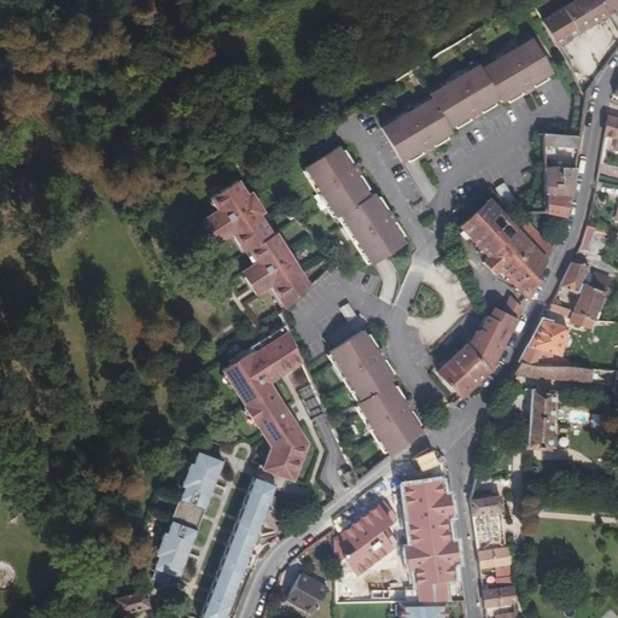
[(541,21),(555,46),(559,45),(617,7),(617,0),(573,0),(543,19),(541,21)]
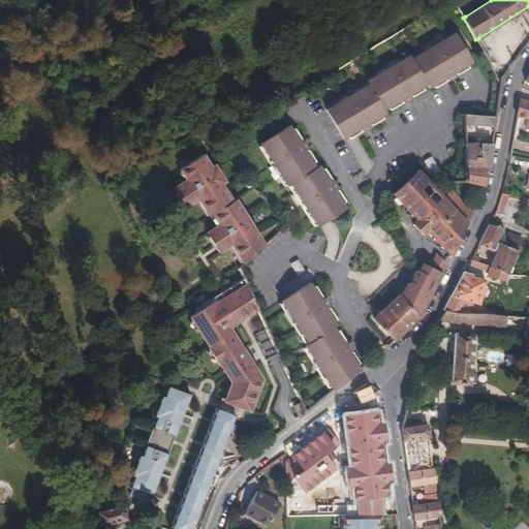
[(444,78),(445,78),(447,81),(456,75),(454,72),(455,71),(466,64),(471,62),(454,33),(453,34),(445,38),(444,38),(432,47),(422,53),(421,54),(413,58),(411,59),(427,85),(429,88),(433,85),(444,78)]
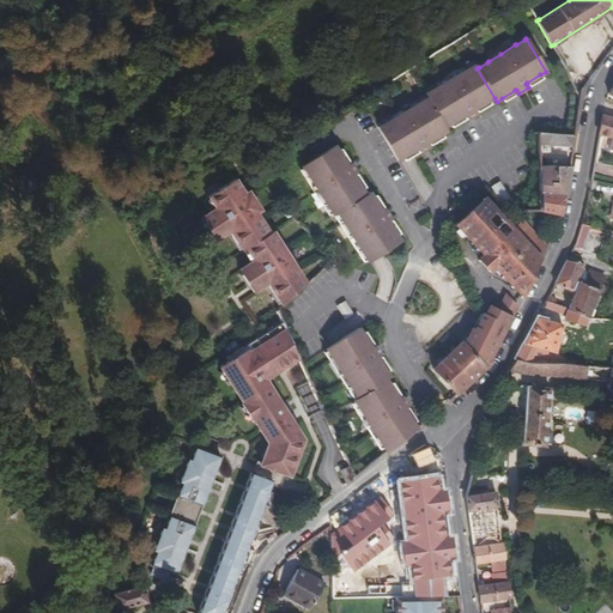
[(515,44),(514,42),(499,50),(501,54),(515,44)]
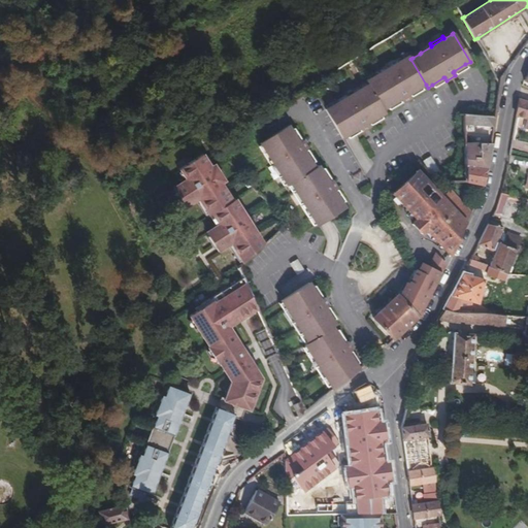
[(430,43),(425,46),(419,51),(421,53),(431,46),(430,43)]
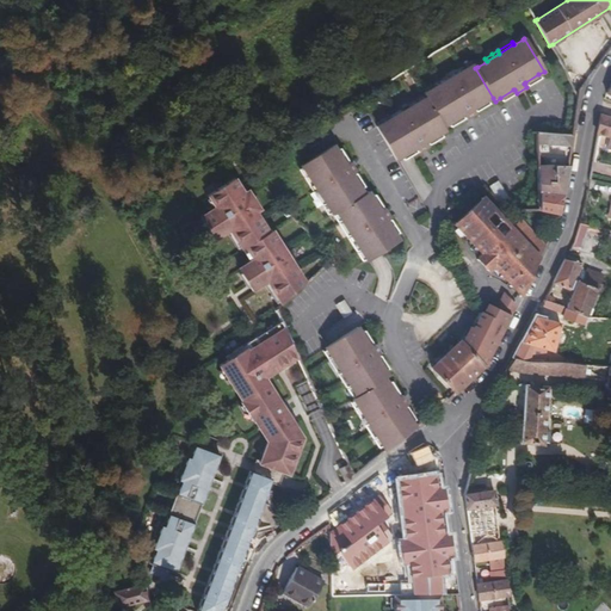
[(473,110),(474,109),(487,100),(493,98),(475,68),(473,65),(471,65),(463,71),(462,71),(449,79),(448,79),(433,87),(425,93),(424,93),(425,97),(443,127),(448,124),(462,115),(464,118),(475,112),(473,110)]
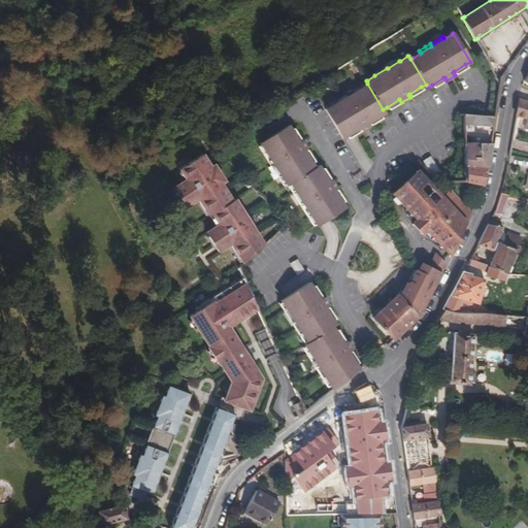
[(388,68),(399,61),(397,59),(386,65),(388,68)]
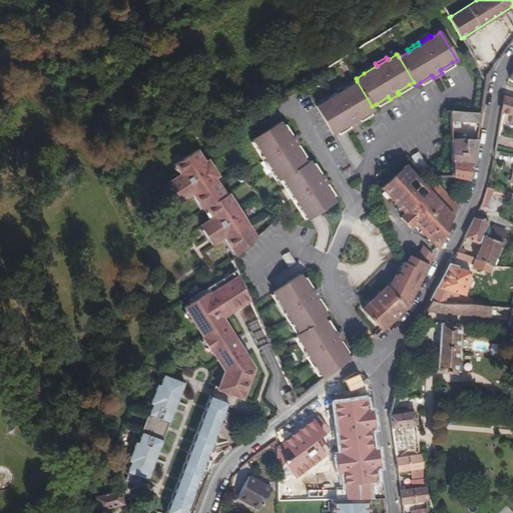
[(443,72),(454,65),(452,62),(441,69),(443,72)]
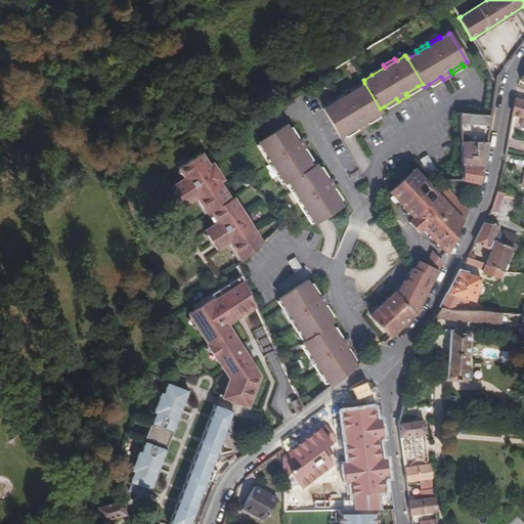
[(384,68),(383,66),(378,69),(370,73),(372,75),(384,68)]
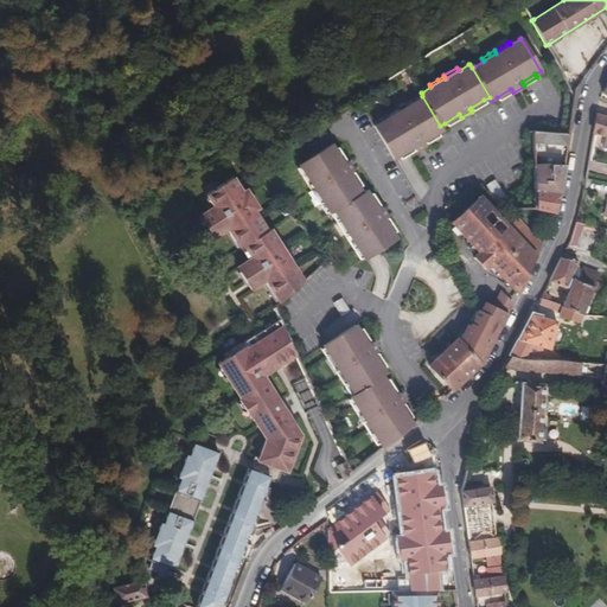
[(499,101),(512,93),(510,89),(497,97),(499,101)]
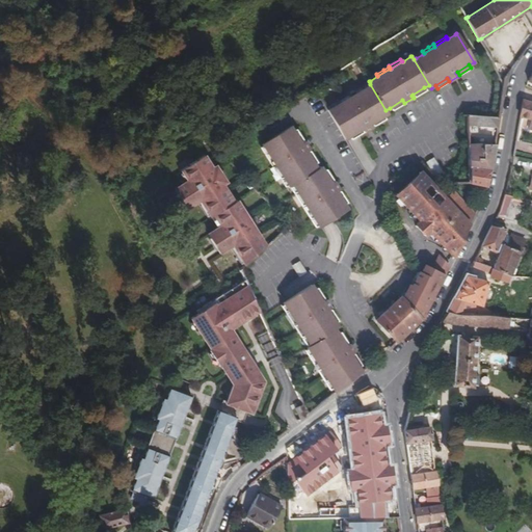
[(371,124),(383,116),(388,114),(386,110),(370,84),(369,85),(362,90),(349,98),(337,105),(329,109),(327,110),(345,139),(349,136),(361,130),(362,129),(364,132),(372,127),(371,124)]
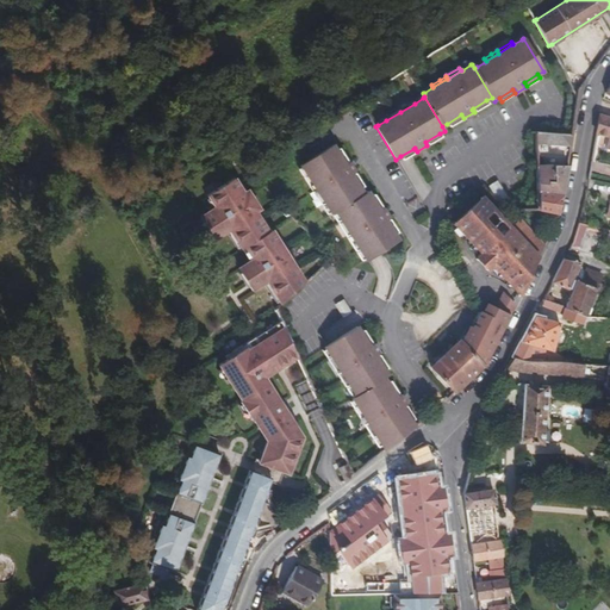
[(400,112),(415,104),(412,100),(398,109),(400,112)]
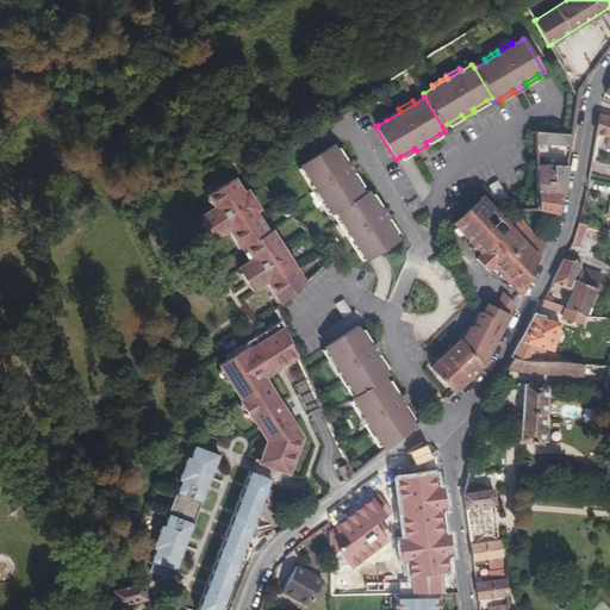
[(486,100),(473,109),(475,111),(487,104),(486,100)]
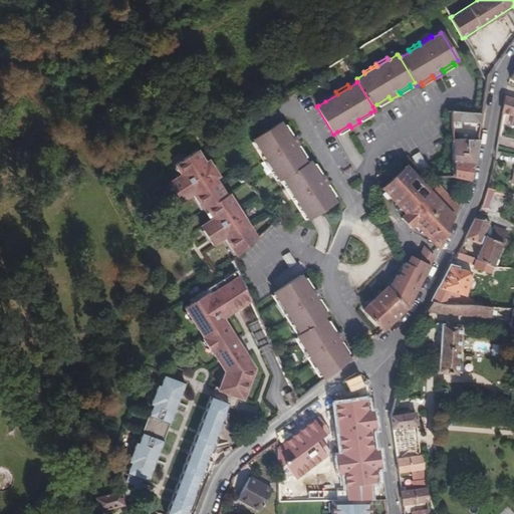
[(337,94),(335,91),(330,94),(323,98),(325,101),(337,94)]
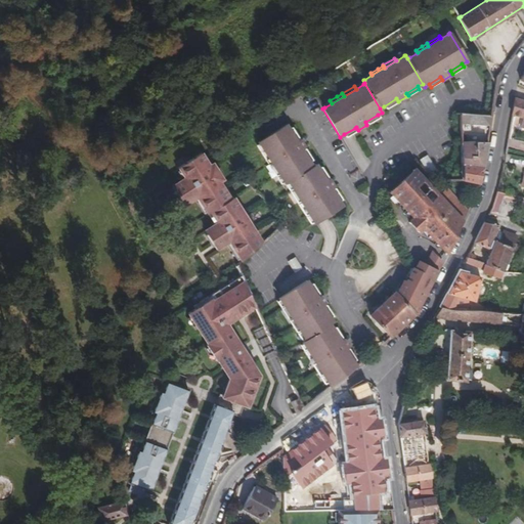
[(396,98),(384,106),(386,108),(398,101),(396,98)]
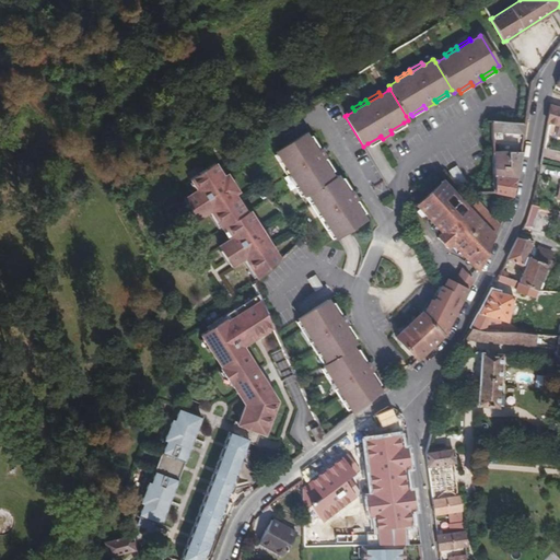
[(559,108),(550,106),(547,123),(559,126),(557,136),(559,136),(559,108)]
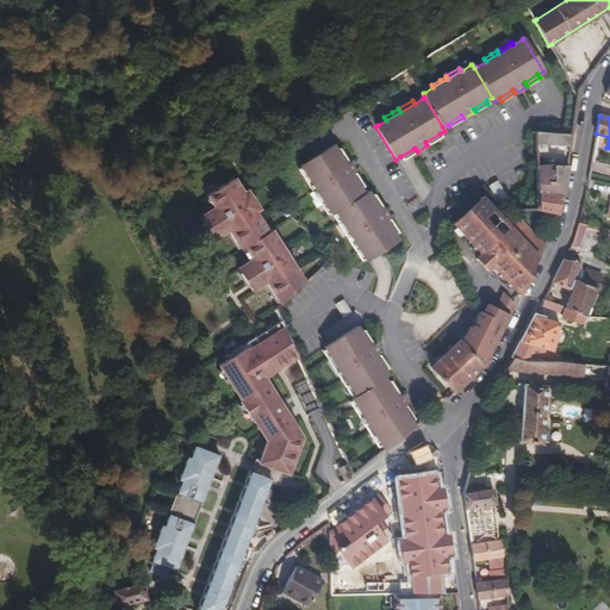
[(440,134),(425,142),(428,145),(441,137),(440,134)]
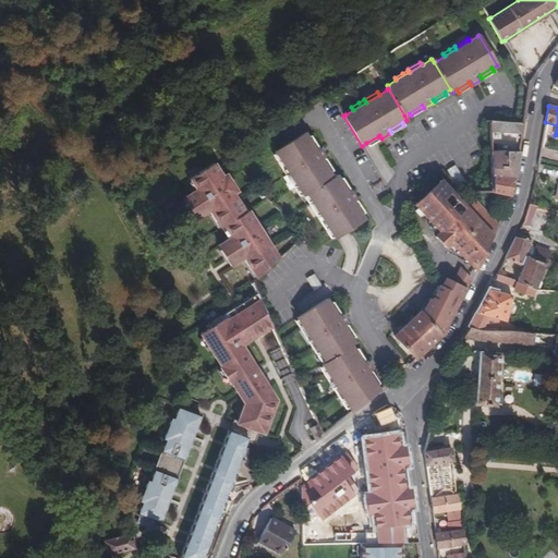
[(492,124),(492,132),(522,133),(523,124),(492,124)]
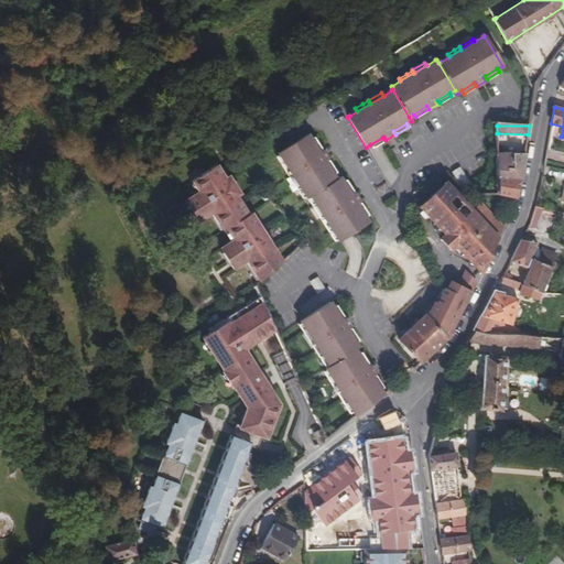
[(281,151),(278,153),(279,154),(284,163),(292,175),(292,176),(300,187),(301,188),(305,196),(306,198),(310,196),(336,180),(333,174),(325,162),(325,161),(328,159),(322,150),(318,152),(311,139),(307,134),(281,151)]
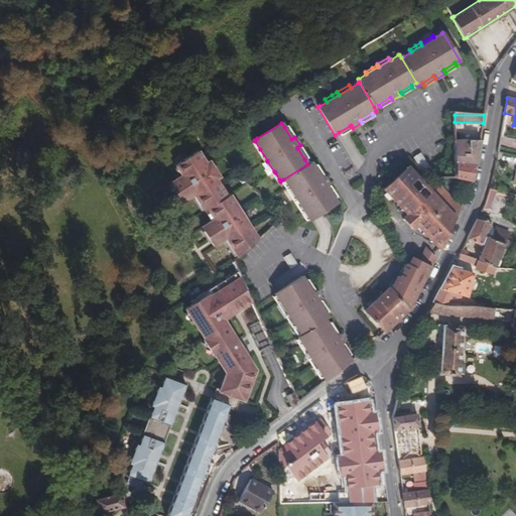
[(284,127),(291,139),(294,137),(286,125),(284,127)]
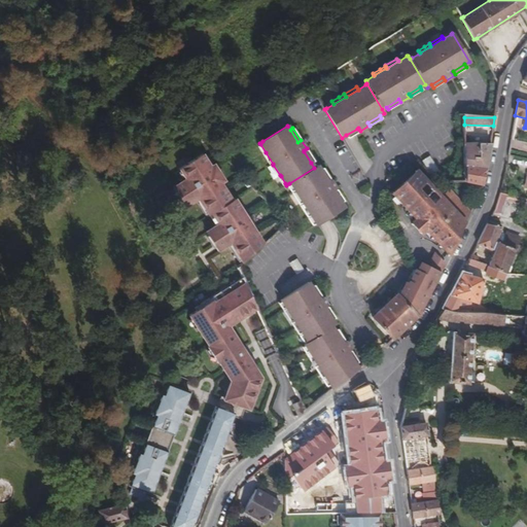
[(357,129),(346,135),(348,138),(359,132),(357,129)]
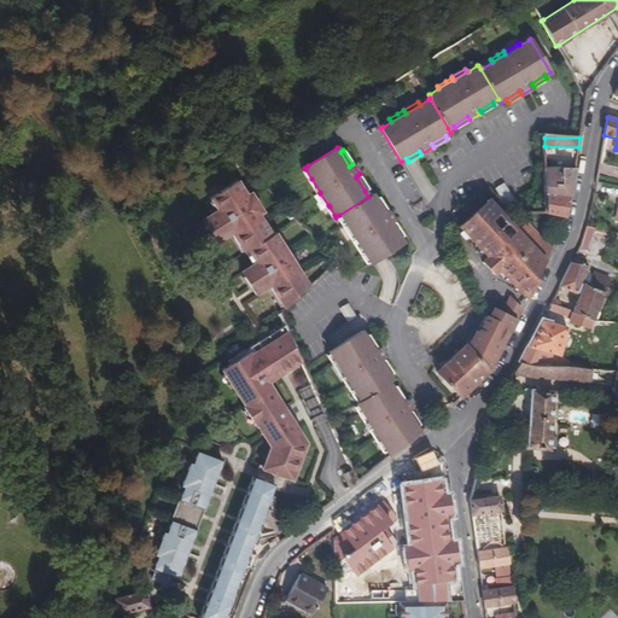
[(570,199),(575,169),(544,168),(546,196),(570,199)]
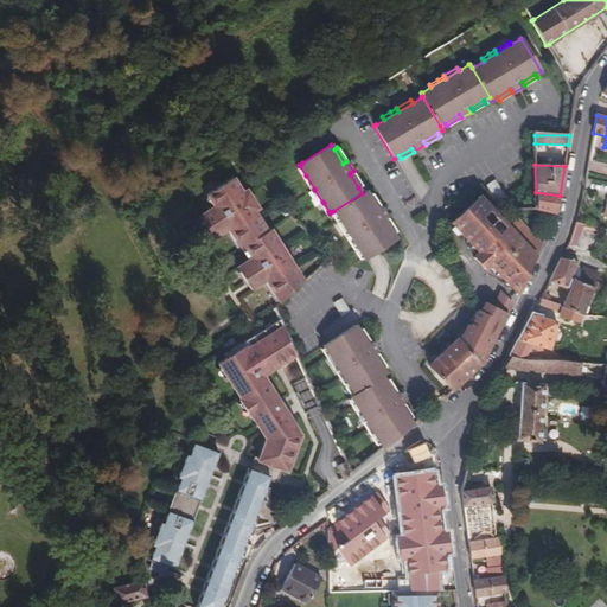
[(350,174),(358,187),(362,186),(353,172),(350,174)]
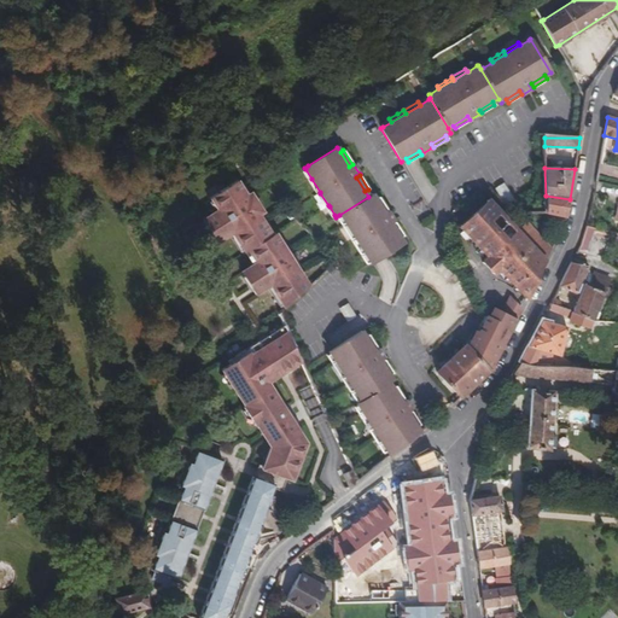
[(320,192),(312,179),(308,181),(316,194),(320,192)]
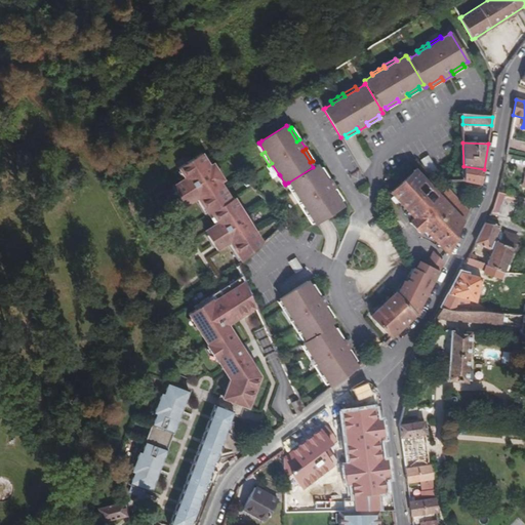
[(242,259),(244,261),(264,243),(235,198),(233,200),(221,183),(225,180),(214,165),(211,166),(203,154),(180,168),(182,170),(186,176),(188,178),(174,187),(176,191),(185,202),(187,206),(197,199),(199,198),(209,213),(210,214),(213,212),(219,224),(216,225),(207,231),(209,235),(216,246),(219,250),(229,244),(232,242),(242,259)]
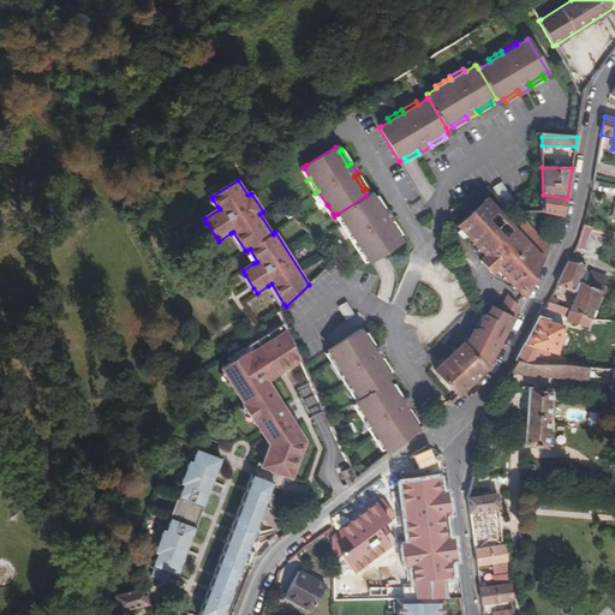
[(318,192),(315,193),(318,201),(323,207),(327,204),(318,192)]
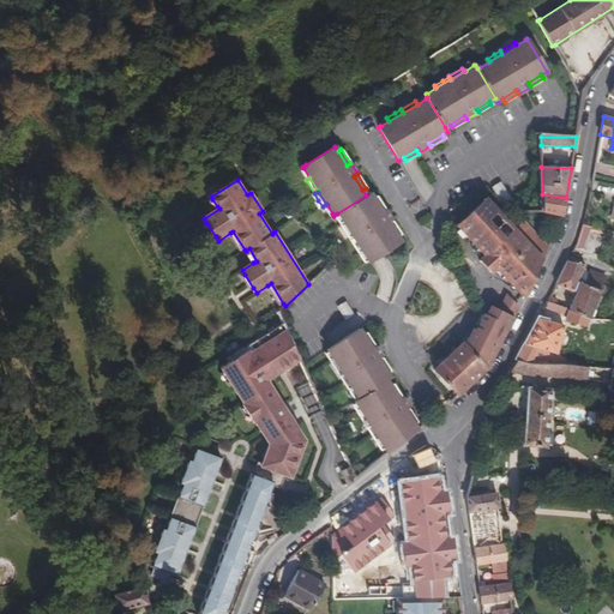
[(383,212),(372,198),(369,193),(366,196),(337,214),(338,216),(343,224),(344,224),(353,238),(353,239),(361,252),(367,262),(368,263),(401,242),(397,236),(389,223),(392,221),(385,210),(383,212)]
